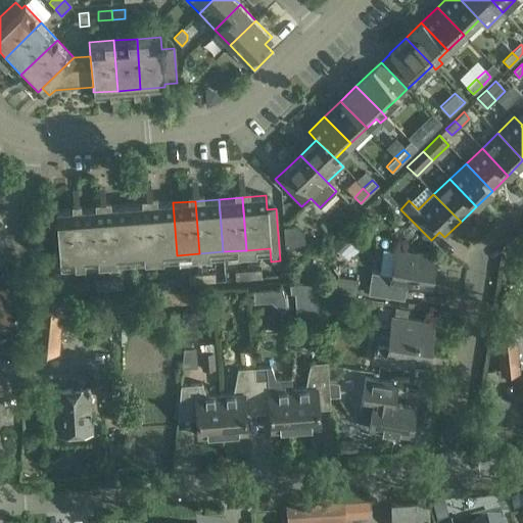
[(173,202),(149,204),(153,257),(177,255),(173,202)]
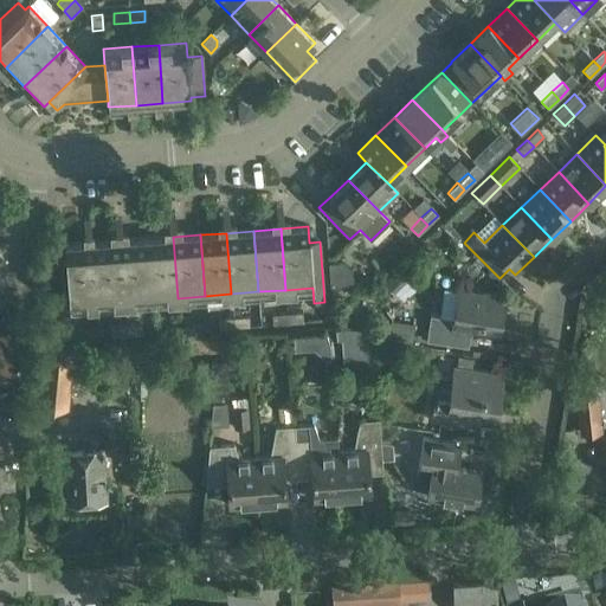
[(173,237),(146,239),(150,300),(178,298),(173,237)]
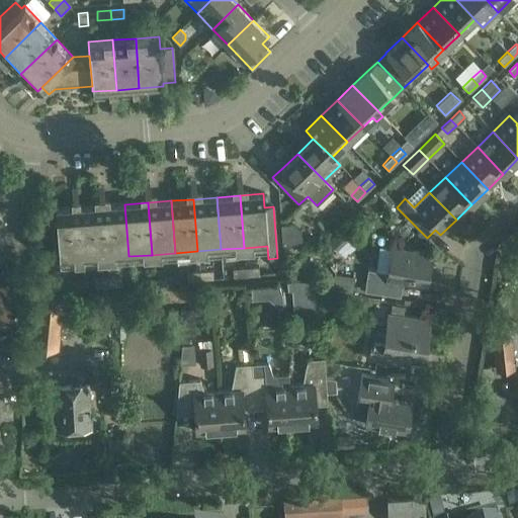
[(124,204),(102,205),(106,258),(128,256),(124,204)]
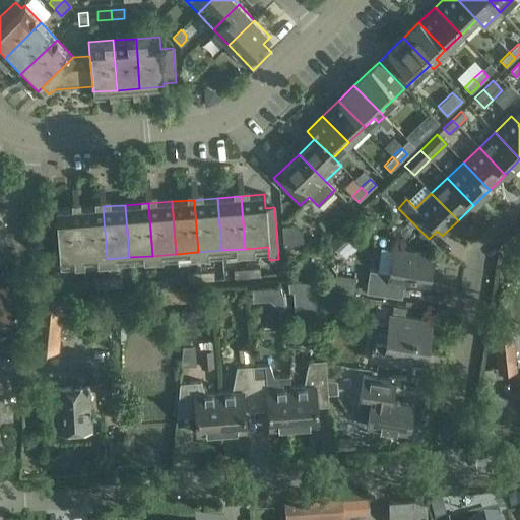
[(103,206),(79,208),(83,261),(107,259),(103,206)]
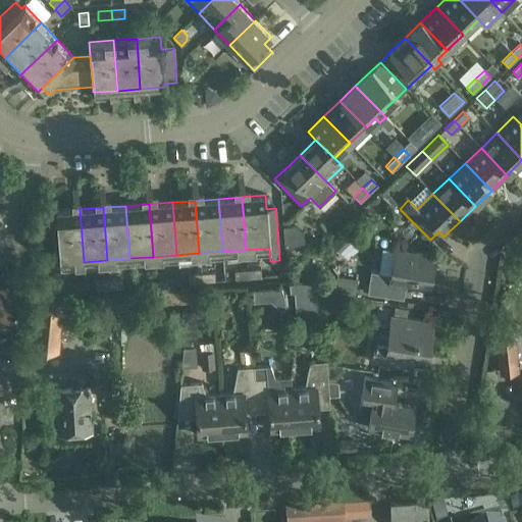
[(59,264),(84,262),(80,209),(55,211),(56,225),(48,225),(52,277),(60,276),(59,264)]
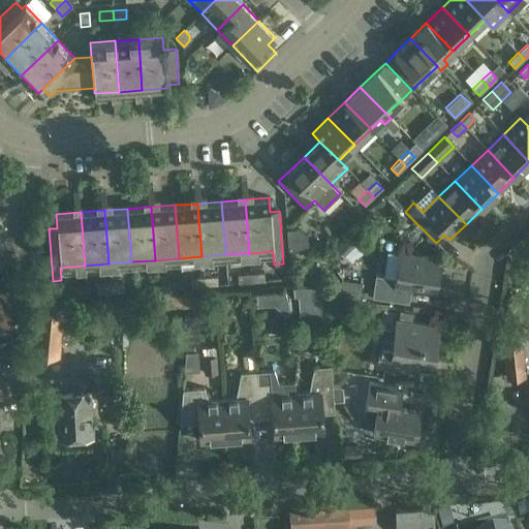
[(381,300),(408,304),(410,289),(434,293),(439,259),(399,253),(395,279),(385,277),(381,300)]
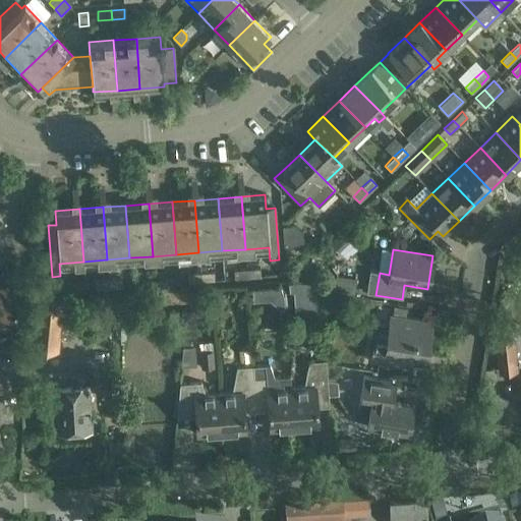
[(246,270),(247,279),(261,278),(259,269),(246,270)]
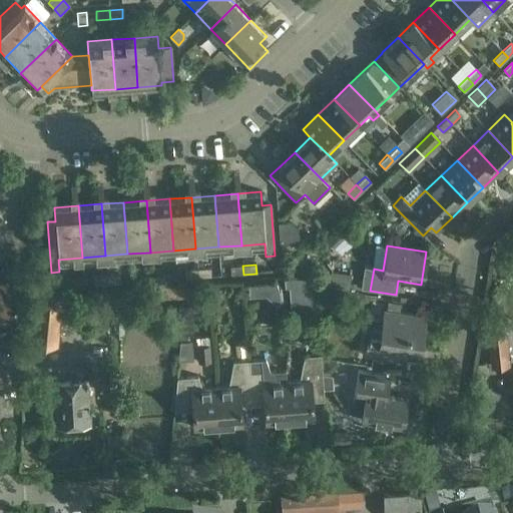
[(243,275),(242,266),(229,267),(230,276),(243,275)]
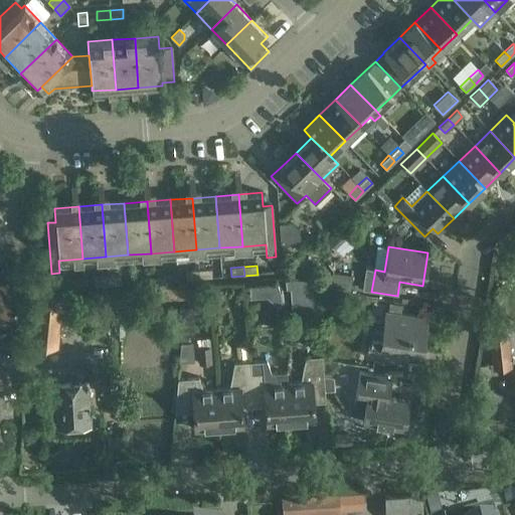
[(198,271),(199,279),(212,278),(211,270),(198,271)]
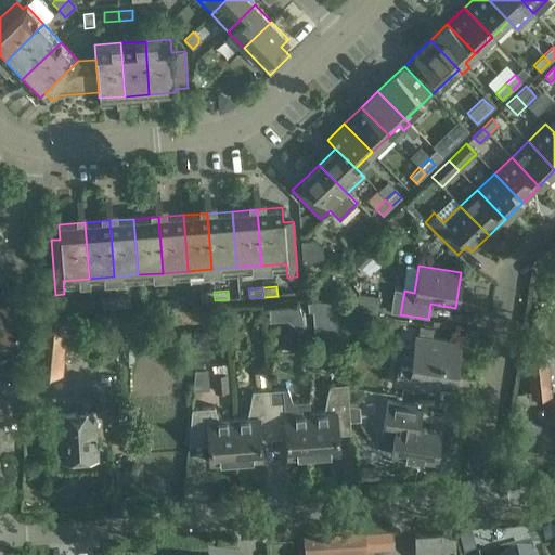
[(215,300),(214,292),(199,293),(201,301),(215,300)]
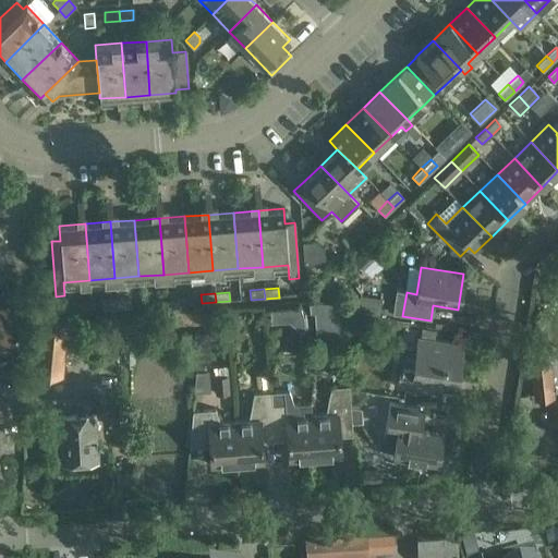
[(378,316),(381,299),(360,295),(356,313),(378,316)]
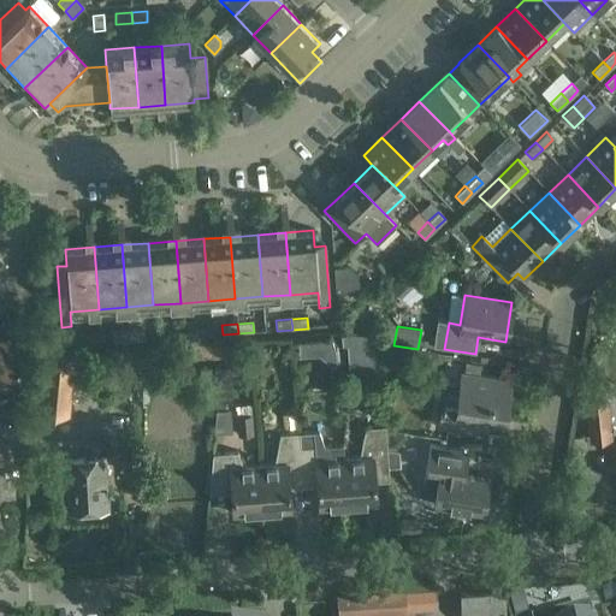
[(128,332),(129,342),(144,341),(143,331),(128,332)]
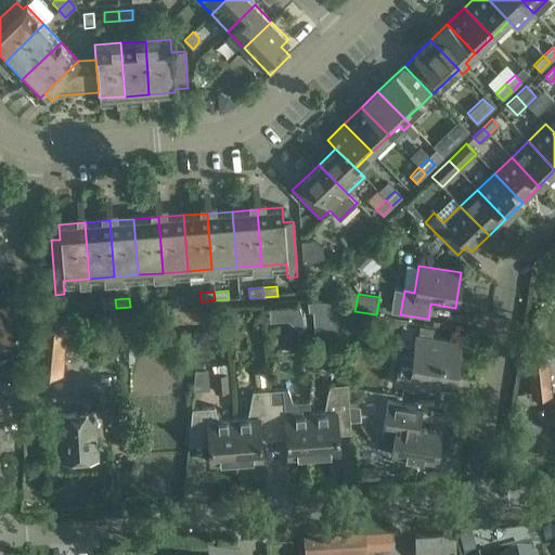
[(116,308),(115,299),(101,300),(102,309),(116,308)]
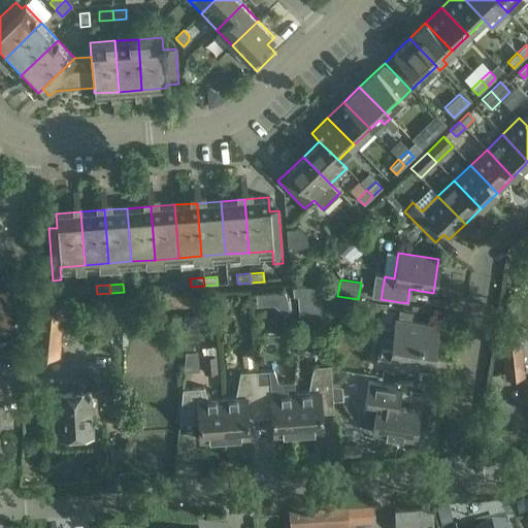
[(157,286),(158,295),(171,294),(170,285),(157,286)]
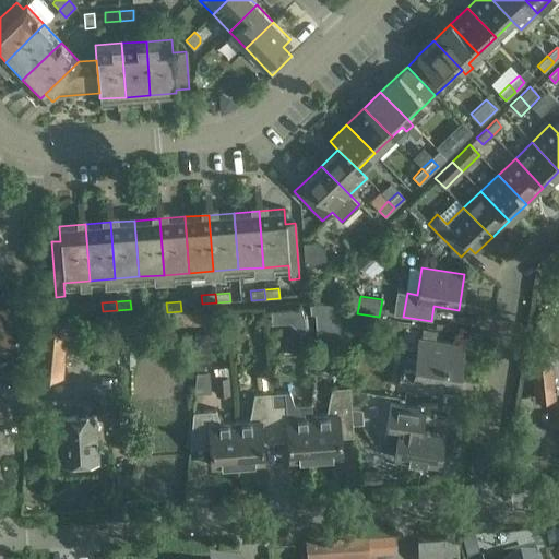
[(76,304),(78,313),(92,312),(91,302),(76,304)]
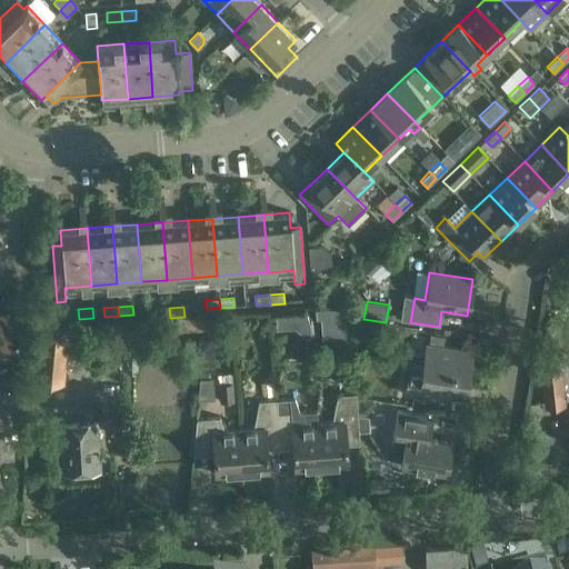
[(170,318),(169,308),(155,309),(156,319),(170,318)]
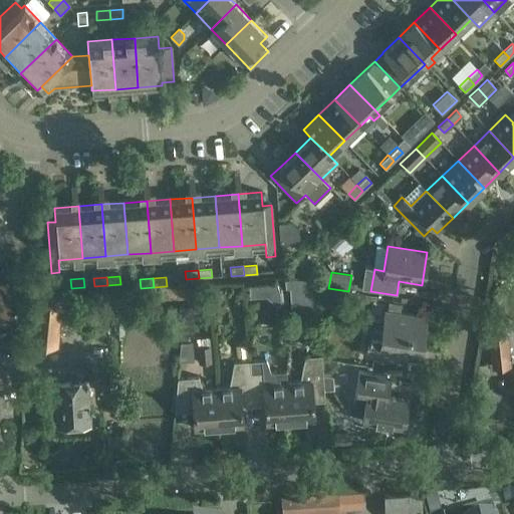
[(71,288),(70,279),(57,280),(58,289),(71,288)]
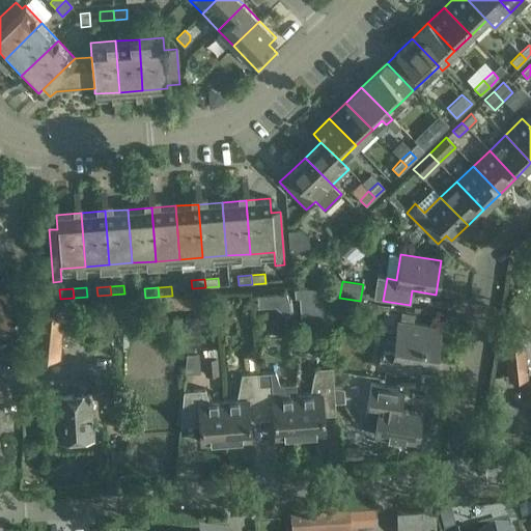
[(65,307),(65,325),(99,322),(96,305),(65,307)]
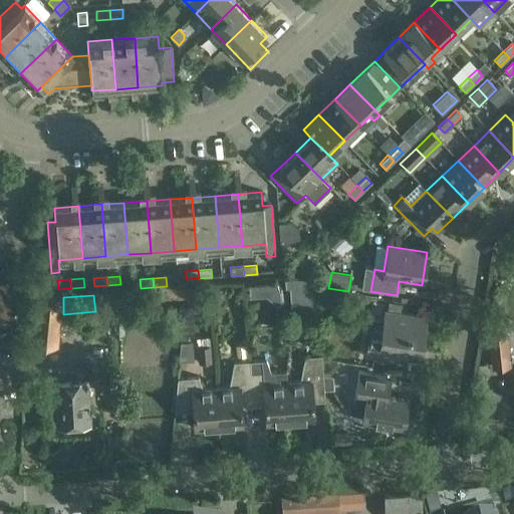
[(319,306),(331,307),(332,296),(321,295),(319,306)]
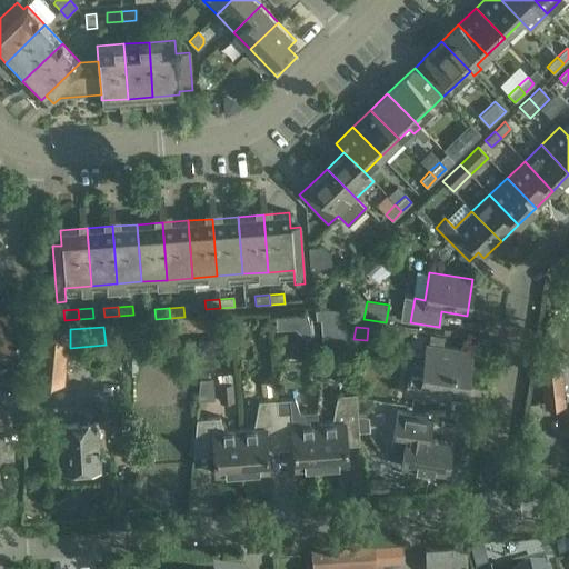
[(41,328),(37,381),(62,385),(68,330),(41,328)]
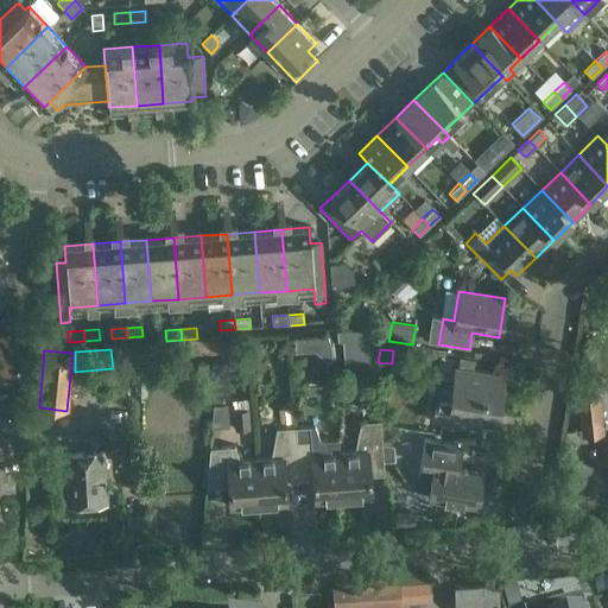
[(504,375),(473,371),(474,360),(458,358),(457,368),(455,368),(451,393),(437,392),(432,420),(475,428),(477,410),(498,412),(504,375)]
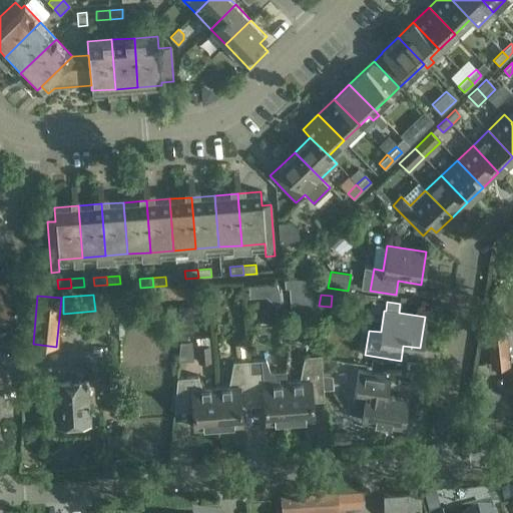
[(506,334),(488,336),(491,367),(509,365),(506,334)]
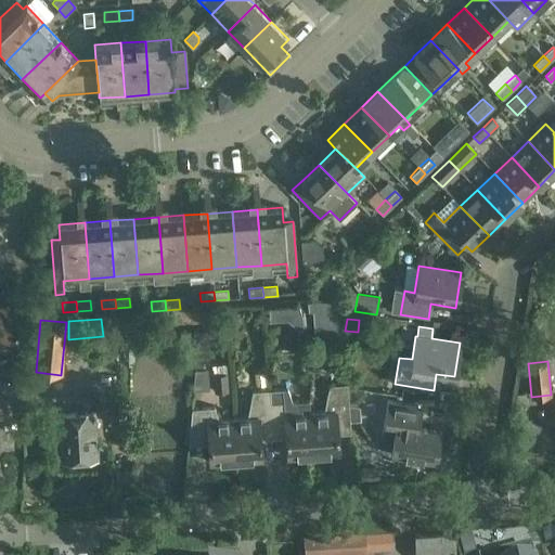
[(228,391),(226,365),(211,366),(214,394),(228,391)]
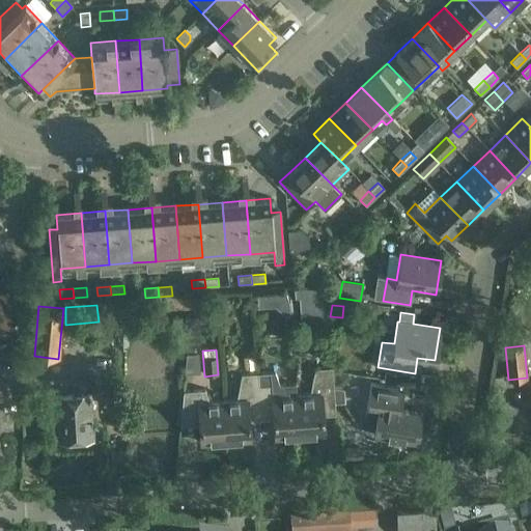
[(187,354),(186,362),(196,362),(195,354),(187,354)]
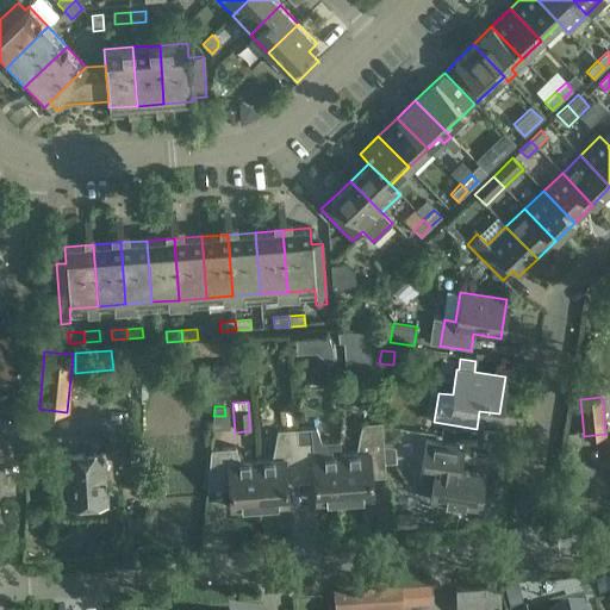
[(355,453),(341,454),(344,502),(372,499),(371,468),(385,467),(384,464),(383,446),(381,422),(361,424),(355,453)]
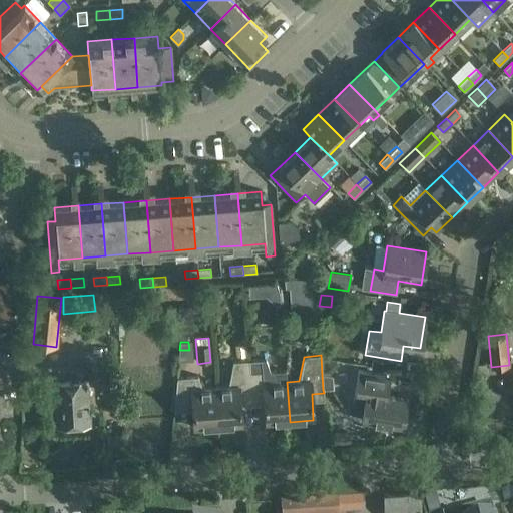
[(265,360),(248,361),(251,398),(264,397),(266,424),(290,422),(287,382),(274,383),(265,360)]
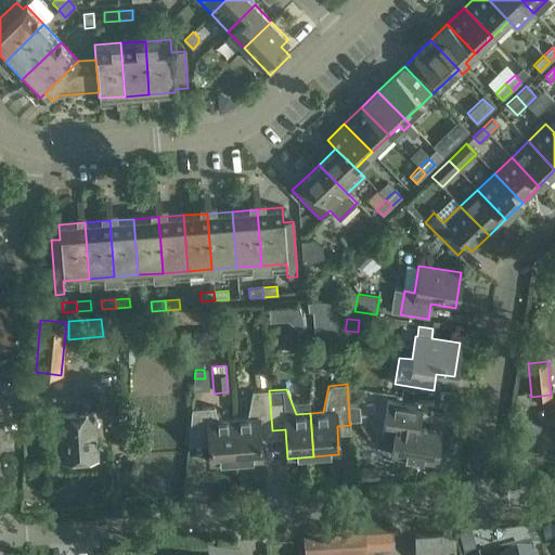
[(351,389),(349,405),(348,405),(349,422),(360,421),(359,407),(358,407),(358,402),(363,399),(364,391),(351,389)]
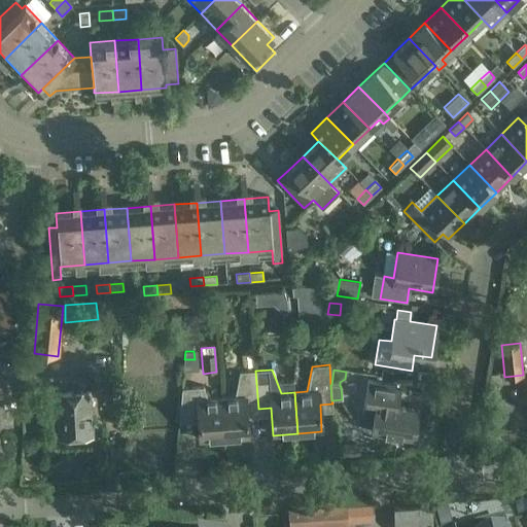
[(234,396),(220,397),(223,438),(248,436),(246,410),(258,409),(255,371),(239,372),(234,396)]
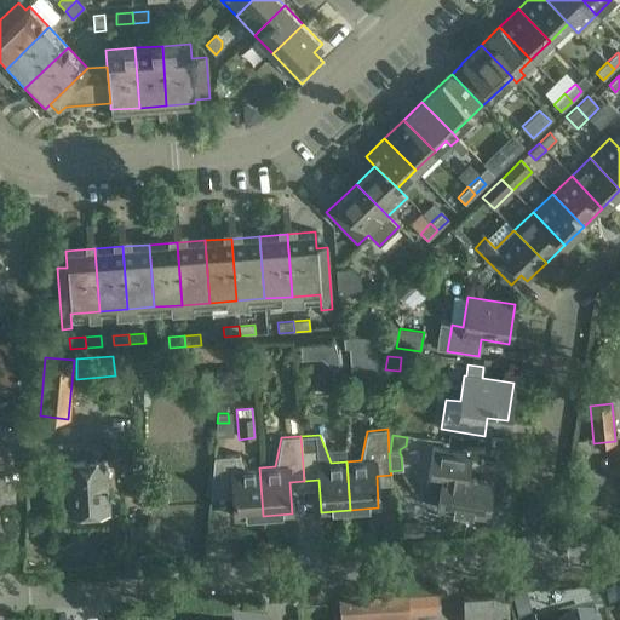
[(466,454),(432,448),(426,484),(446,511),(487,517),(491,493),(483,482),(471,480),(464,470),(466,454)]
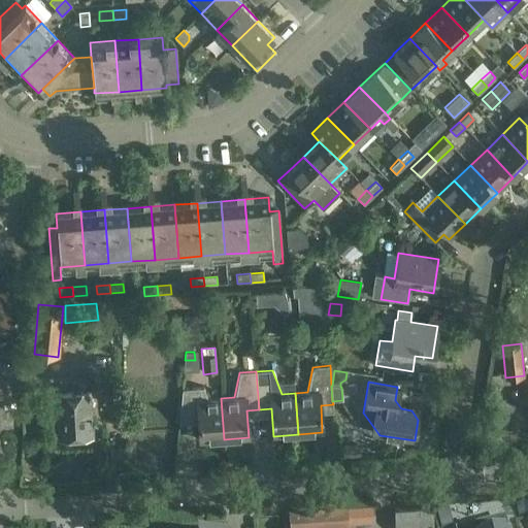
[(199,441),(224,439),(221,398),(207,399),(203,388),(182,389),(179,416),(197,415),(199,441)]
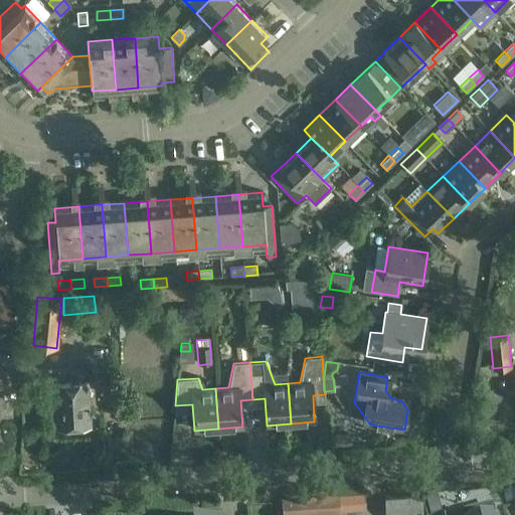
[(88,382),(54,385),(57,431),(91,427),(88,382)]
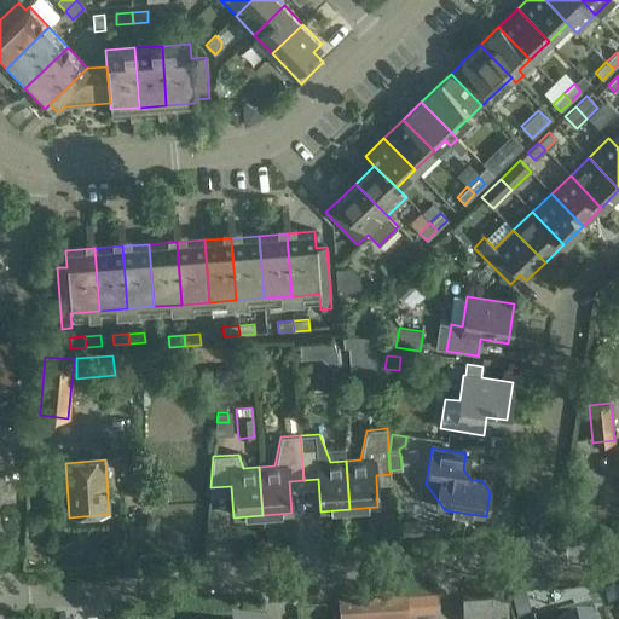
[(149,470),(132,472),(133,497),(151,496),(149,470)]
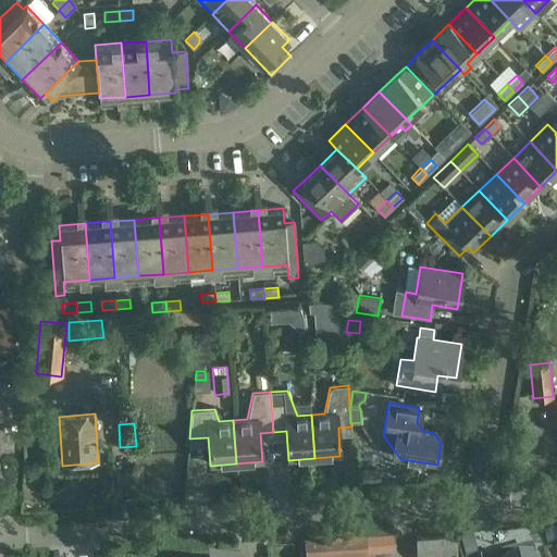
[(456,556),(455,536),(413,540),(415,556),(456,556)]
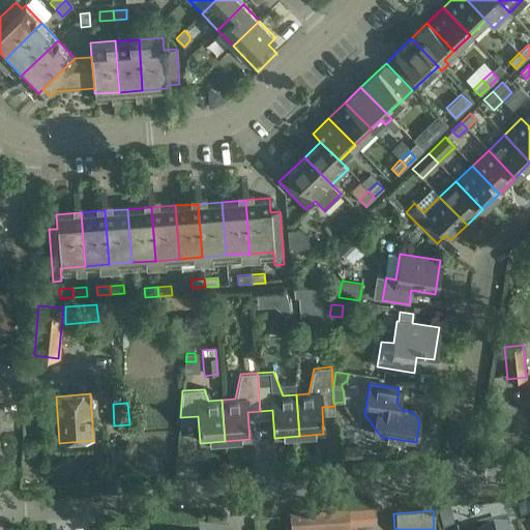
[(290,521),(290,529),(349,529),(349,528),(348,519),(327,521),(327,519),(290,521)]
